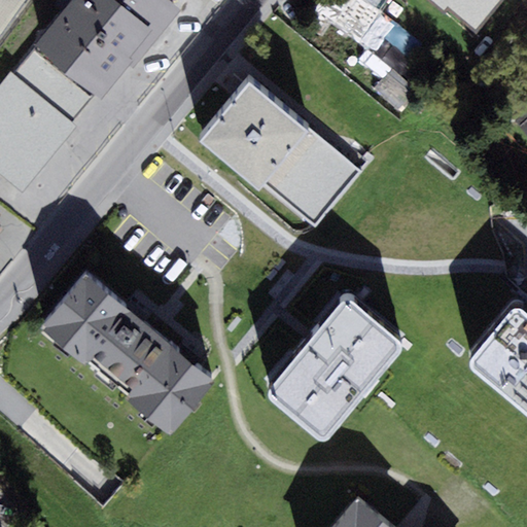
[(0,0),(0,36),(26,0),(0,0)]
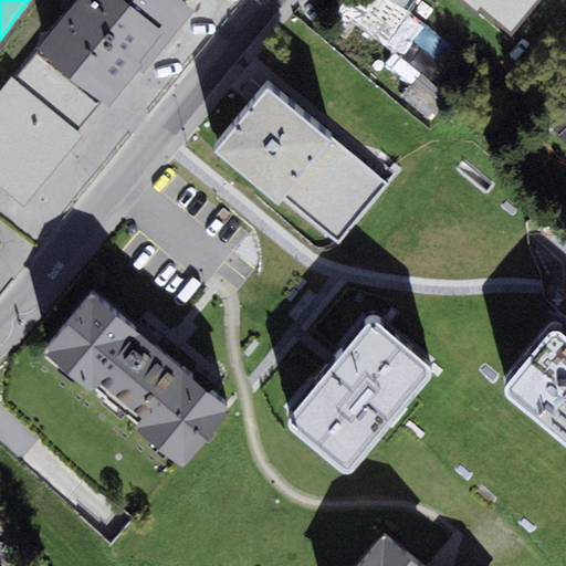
[(187,0),(62,0),(66,3),(30,45),(40,54),(17,81),(80,130),(102,105),(100,104),(135,61),(143,67),(195,7),(187,0)]
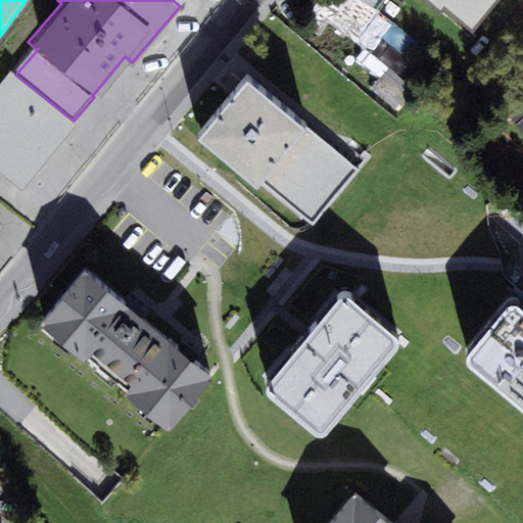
[(448,0),(472,19),(488,0),(448,0)]
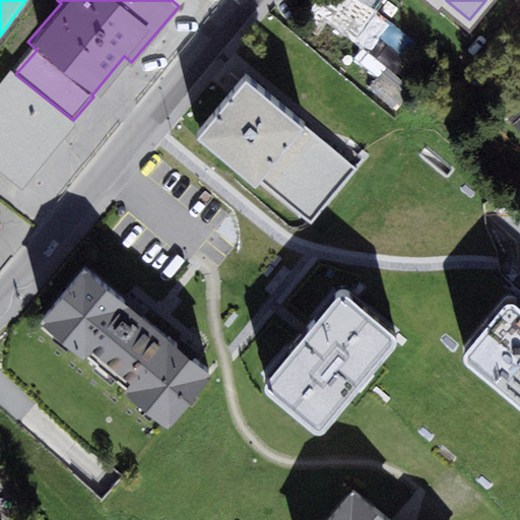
[(275,92),(247,68),(197,126),(256,176),(305,117),(275,92)]
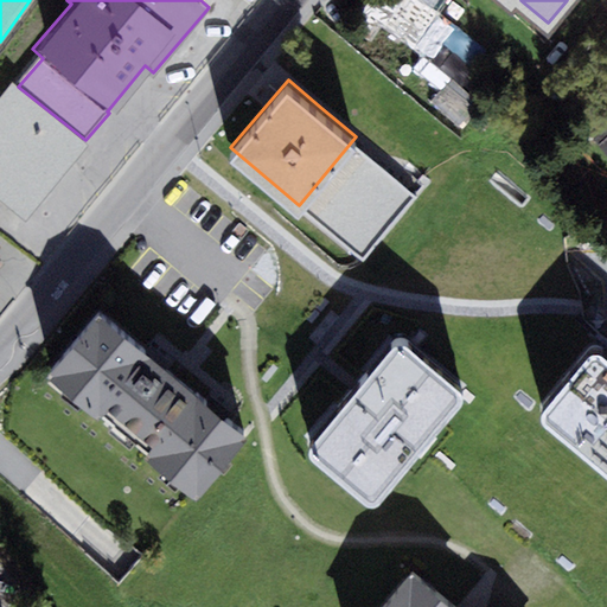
[(12,82),(0,97),(0,197),(27,218),(74,161),(88,142),(85,140),(18,87),(12,82)]
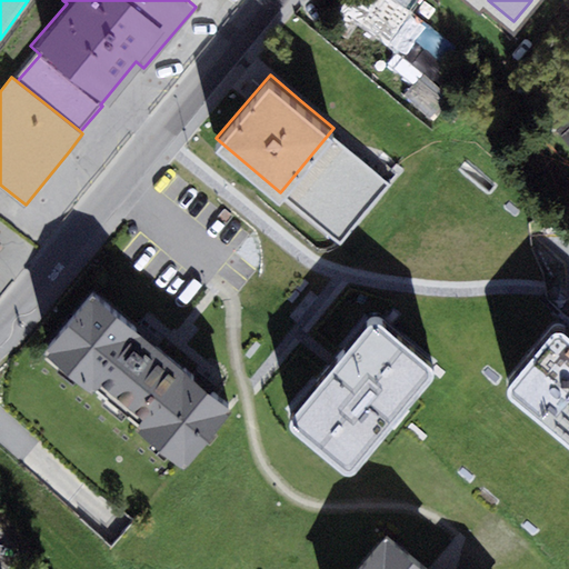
[(568,117),(558,127),(568,139),(568,117)]
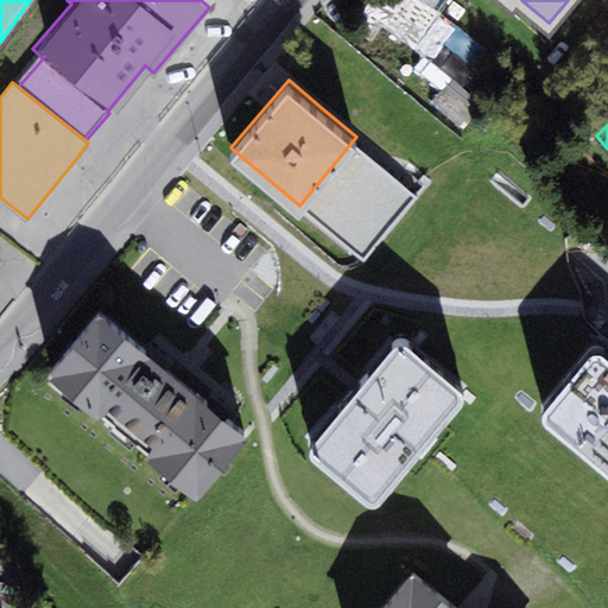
[(159,350),(99,301),(45,366),(99,410),(103,405),(149,443),(145,448),(197,491),(251,426),(223,404),(159,350)]
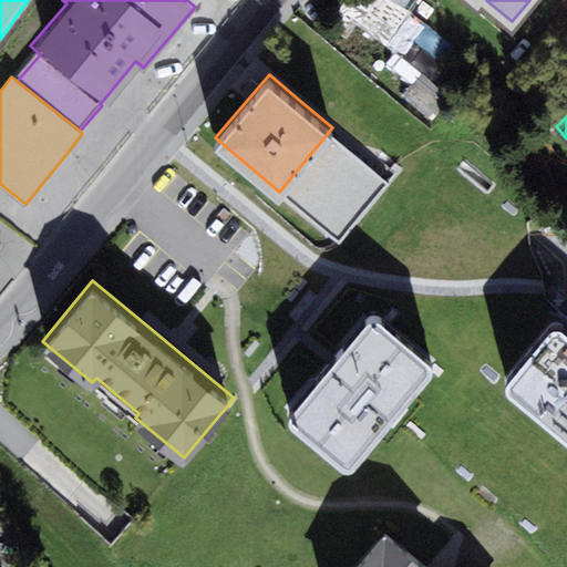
[(372,317),(284,428),(356,485),(454,360),(430,340),(419,353),(372,317)]
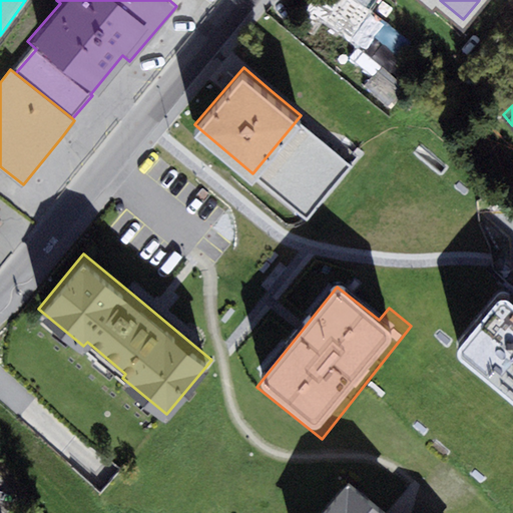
[(512,297),(505,291),(452,355),(512,404),(512,297)]
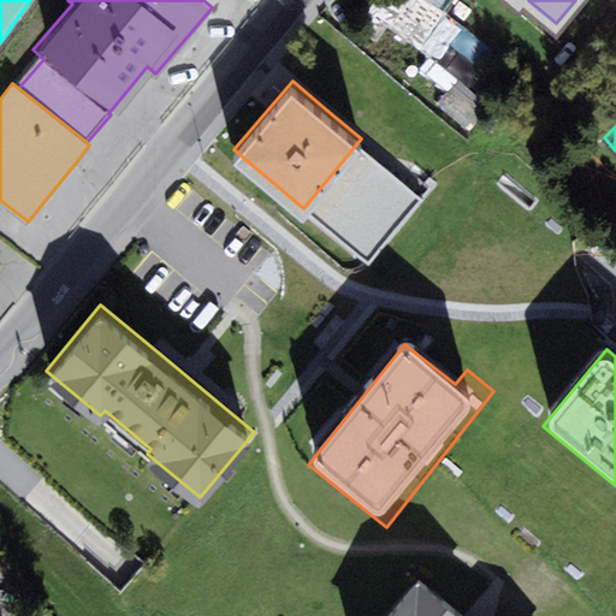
[(460,615),(424,586),(398,615),(460,615)]
